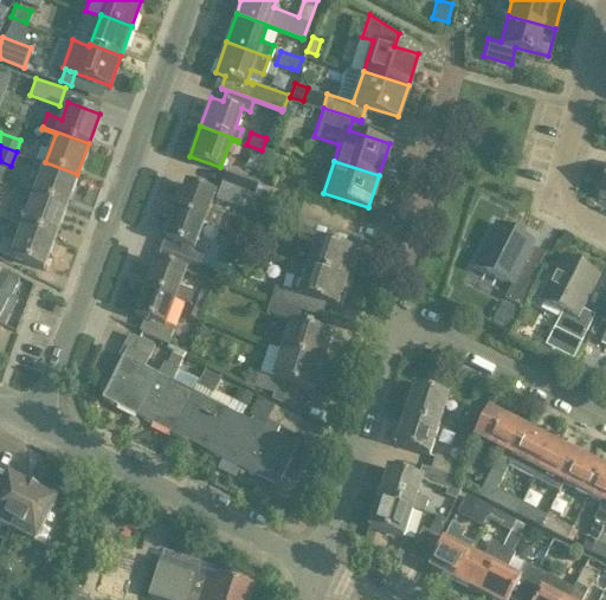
[(34,192),(66,204),(77,174),(45,162),(34,192)]
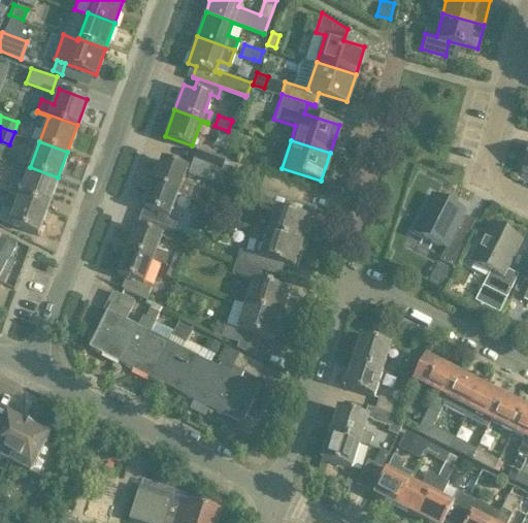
[(215,166),(220,155),(196,145),(192,158),(215,166)]
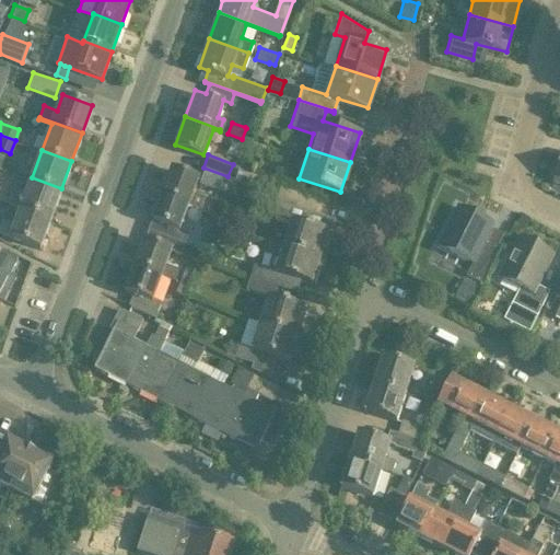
[(198,208),(212,214),(217,200),(193,192),(198,176),(172,166),(162,192),(188,201),(188,203),(198,207),(198,208)]
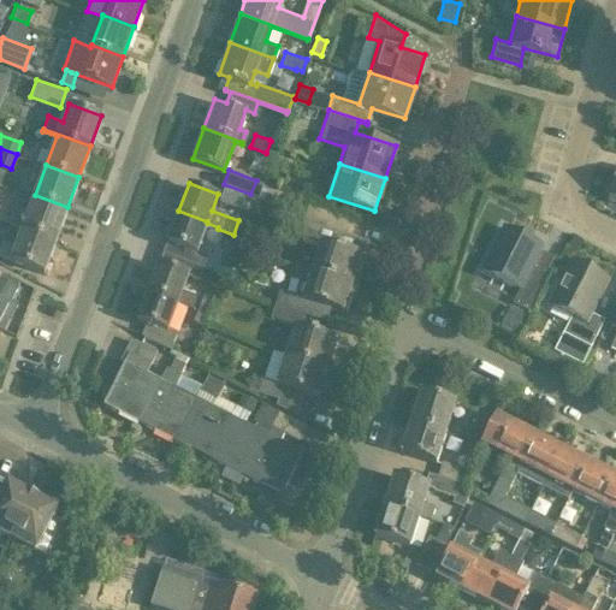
[(248,202),(250,194),(224,184),(218,200),(244,209),(248,202)]
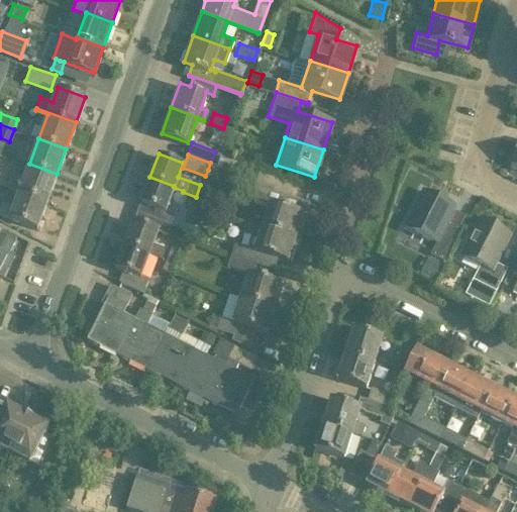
[(24,179),(11,175),(7,186),(46,200),(57,174),(29,164),(24,179)]
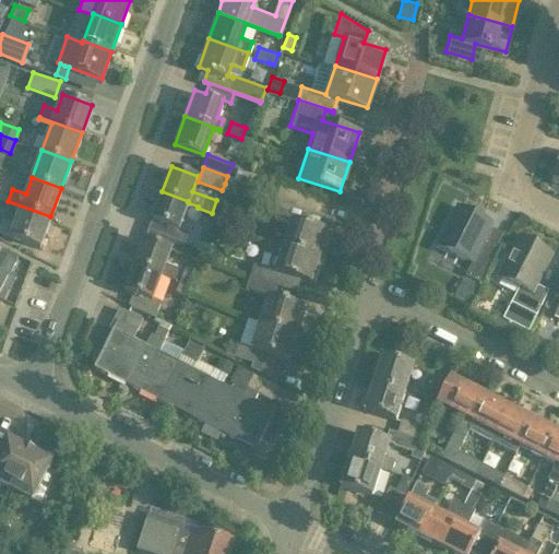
[(233,195),(235,188),(232,186),(225,184),(222,190),(233,195)]
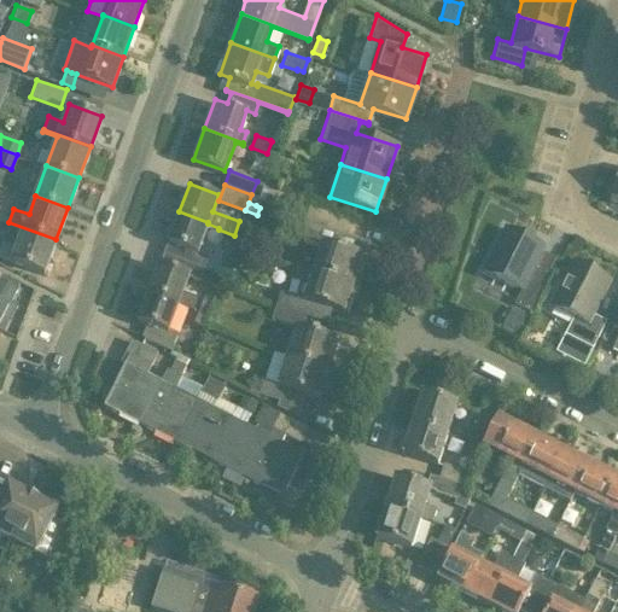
[(351,217),(307,204),(302,219),(347,232),(351,217)]
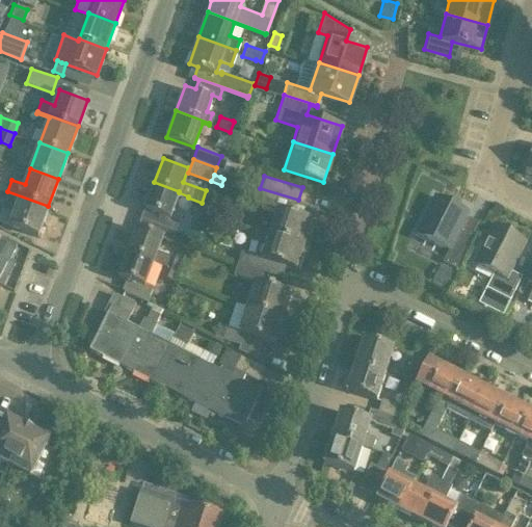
[(182,210),(174,207),(179,192),(179,191),(154,182),(144,206),(158,211),(154,220),(175,228),(182,210)]
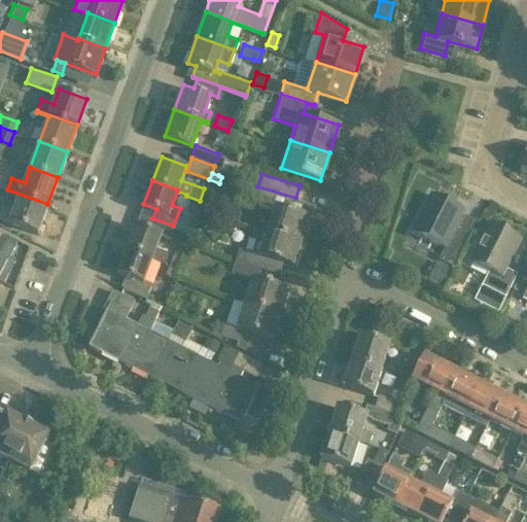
[(257,186),(254,199),(275,205),(267,230),(300,239),(302,231),(306,233),(312,215),(316,204),(295,198),(257,186)]
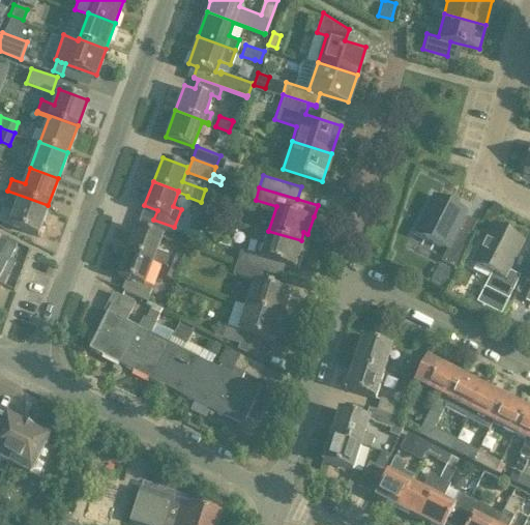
[(2,206),(0,211),(0,217),(38,232),(48,205),(7,191),(7,192),(20,197),(15,210),(2,206)]
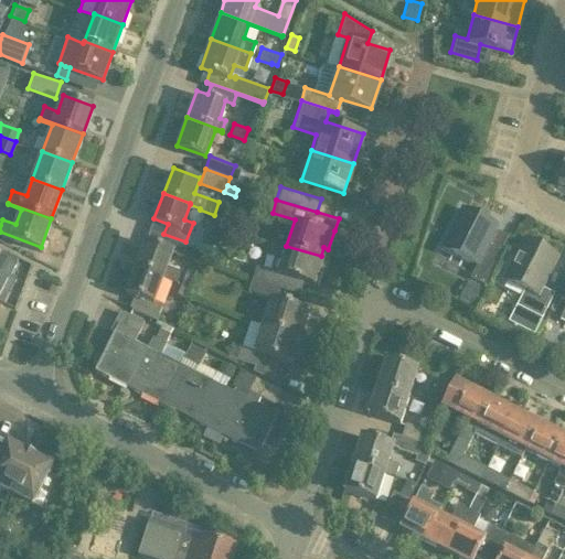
[(439,244),(476,261),(469,275),(482,281),(507,234),(493,226),(496,222),(460,204),(439,244)]
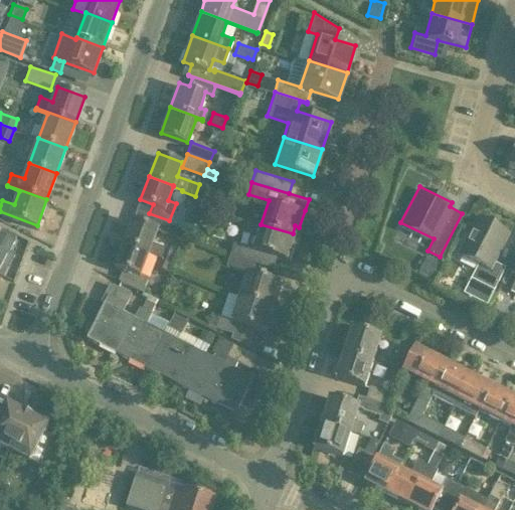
[(157,229),(164,232),(169,220),(149,213),(145,223),(132,218),(124,240),(149,250),(158,253),(172,260),(175,250),(152,241),(157,229)]
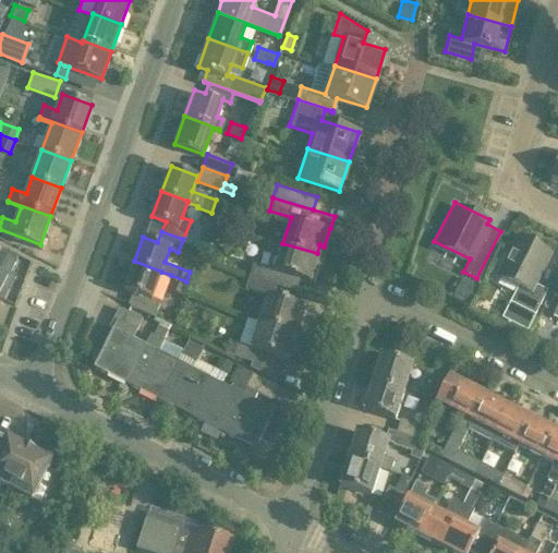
[(500,317),(525,329),(546,289),(531,281),(547,249),(517,233),(497,273),(518,284),(500,317)]
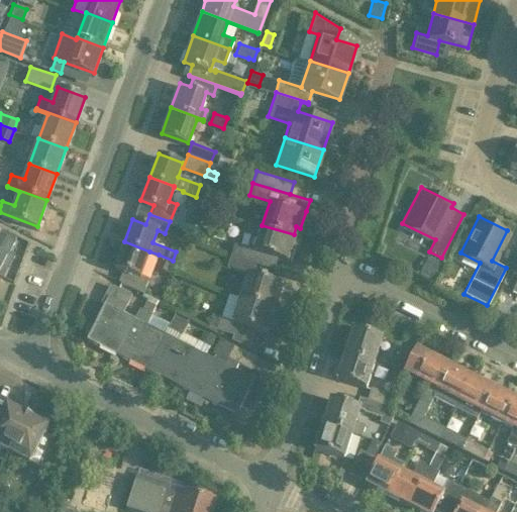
[(246,246),(233,242),(230,252),(274,267),(278,253),(291,258),(295,244),(291,243),(294,234),(262,225),(244,219),(241,229),(250,232),(246,246)]
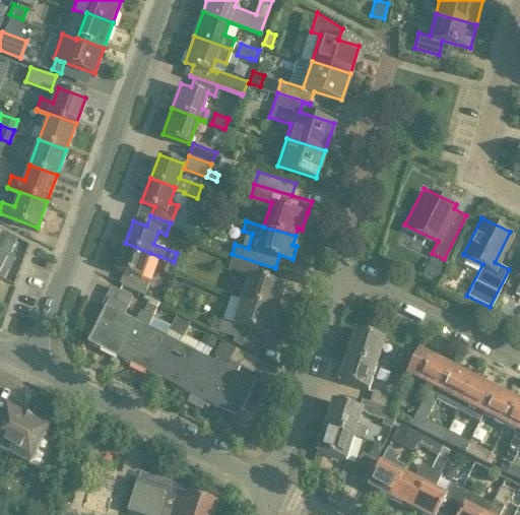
[(0,274),(3,276),(14,254),(9,252),(14,240),(0,233),(0,231),(1,228),(0,227),(0,274)]
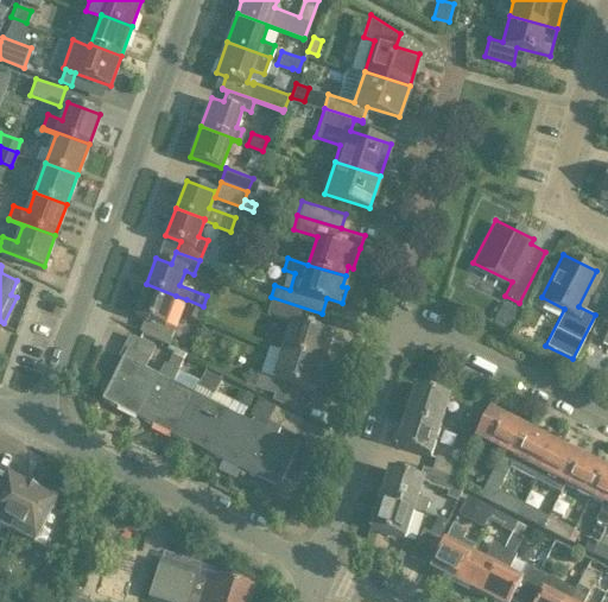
[(173,327),(165,323),(176,296),(146,284),(135,312),(144,315),(138,329),(168,343),(173,327)]
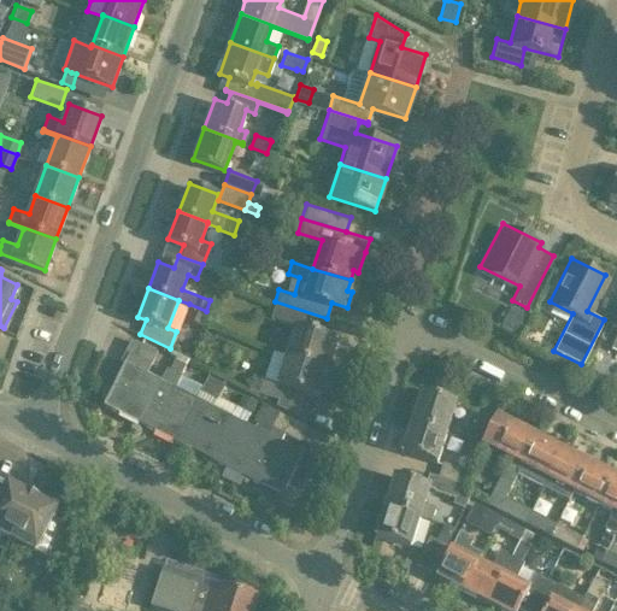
[(304,313),(325,319),(327,318),(275,301),(269,318),(294,325),(286,353),(324,364),(327,354),(331,356),(338,335),(300,323),(304,313)]
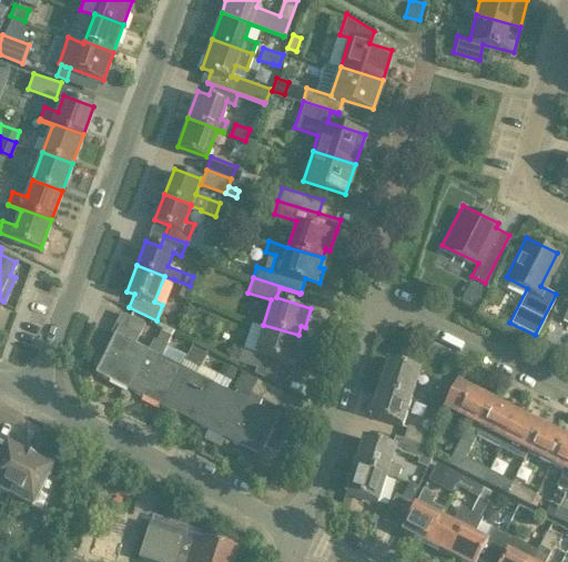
[(485,286),(469,278),(460,297),(475,305),(485,286)]
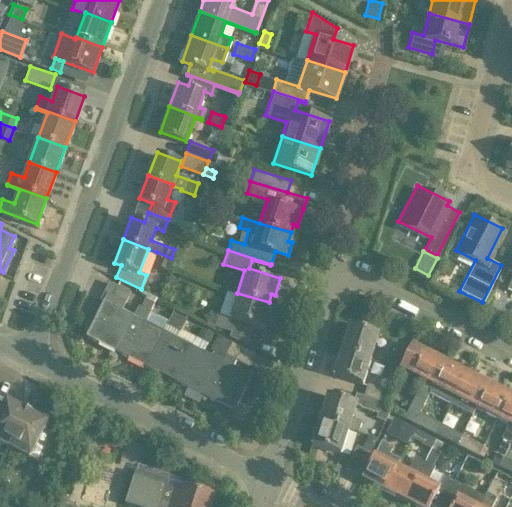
[(157,252),(153,264),(167,269),(171,258),(157,252)]
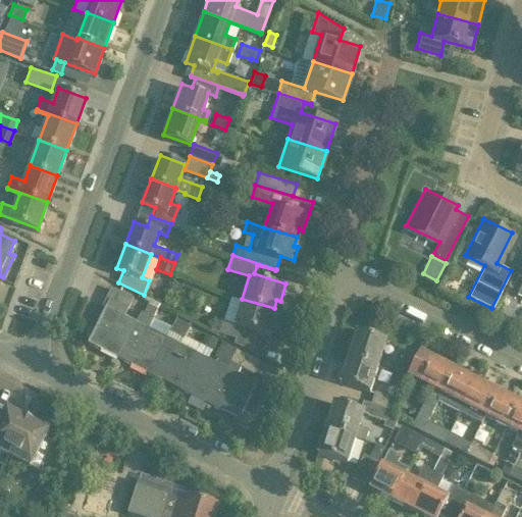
[(113,287),(104,307),(88,340),(101,347),(102,343),(119,352),(136,318),(124,313),(133,296),(113,287)]
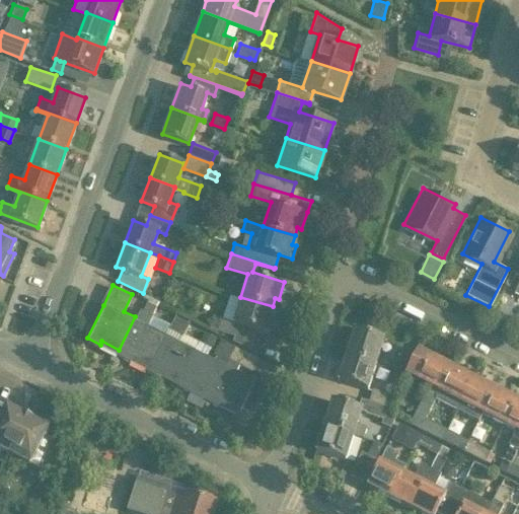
[(158,301),(149,297),(142,310),(140,308),(135,316),(119,350),(117,353),(130,360),(132,356),(149,364),(165,332),(147,323),(158,301)]
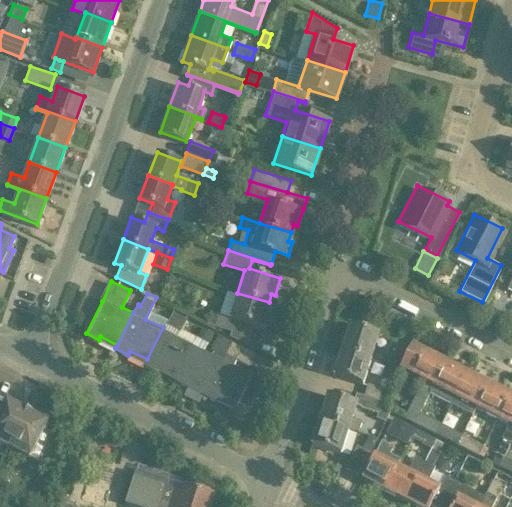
[(269,302),(237,293),(230,316),(210,309),(207,321),(230,328),(234,316),(265,325),(270,312),(266,311),(269,302)]
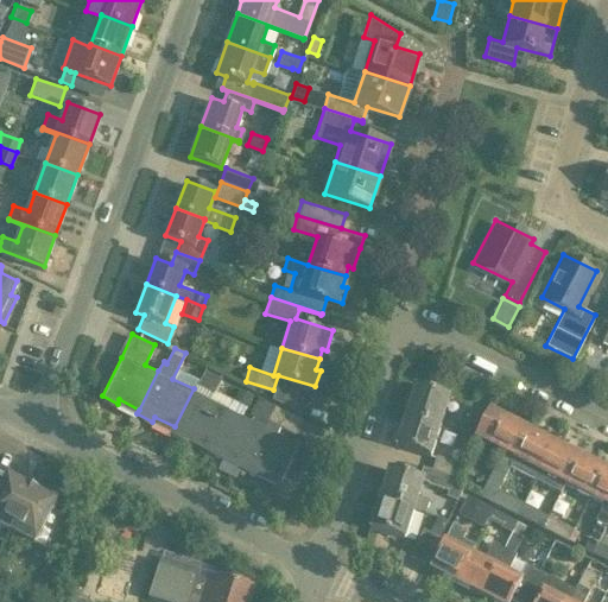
[(233,399),(215,390),(221,376),(204,368),(196,385),(194,388),(175,426),(172,431),(187,439),(189,435),(209,444),(227,410),(233,399)]
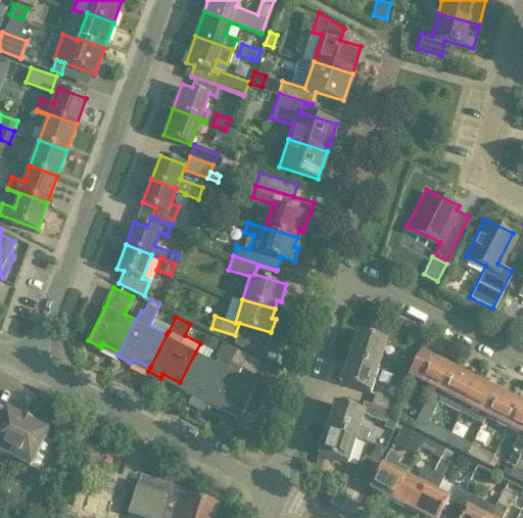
[(347,356),(378,365),(386,339),(357,329),(347,356)]
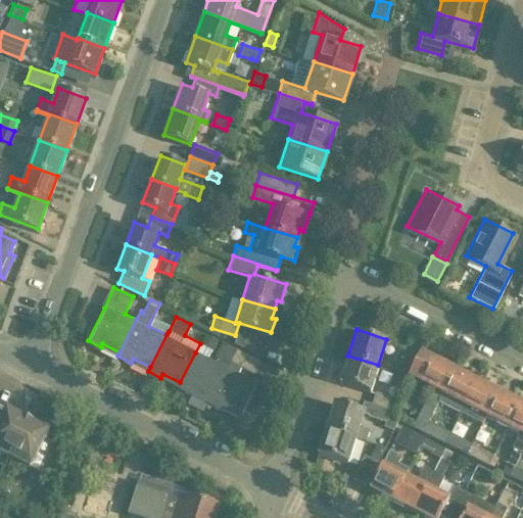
[(206,332),(200,343),(210,349),(211,349),(218,338),(206,332)]
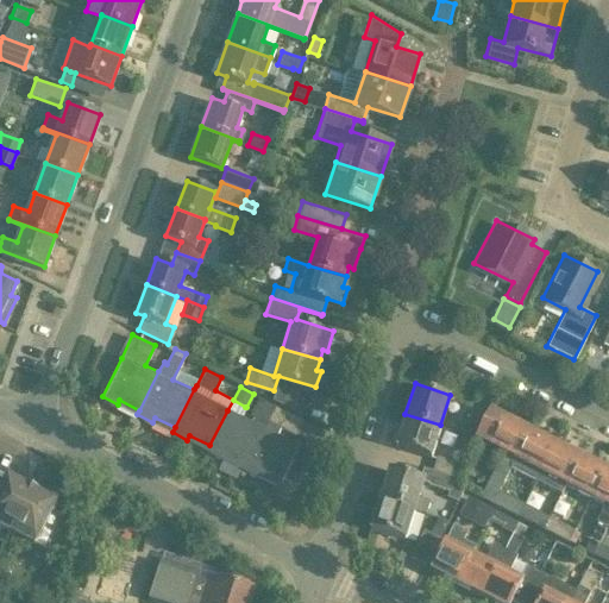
[(245,463),(275,404),(258,396),(250,414),(256,416),(255,420),(242,413),(240,416),(227,410),(209,445),(207,450),(223,457),(225,453),(245,463)]
